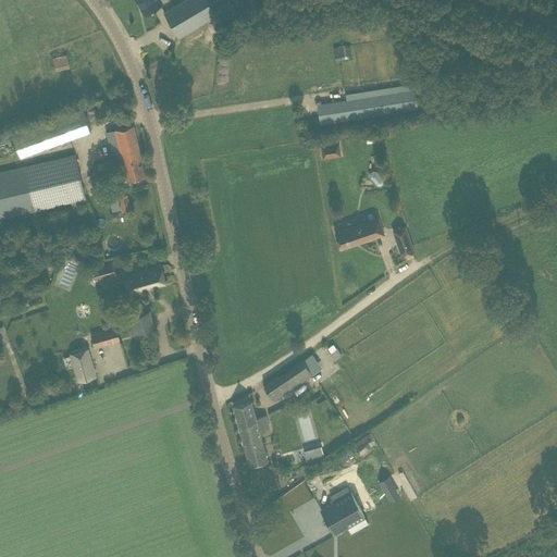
[(161,4),(158,0),(136,0),(145,14),(161,4)]
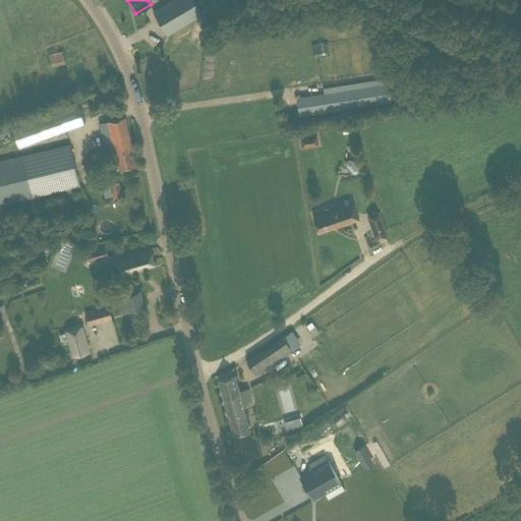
[(201,14),(196,5),(192,0),(173,0),(154,11),(167,35),(201,14)]
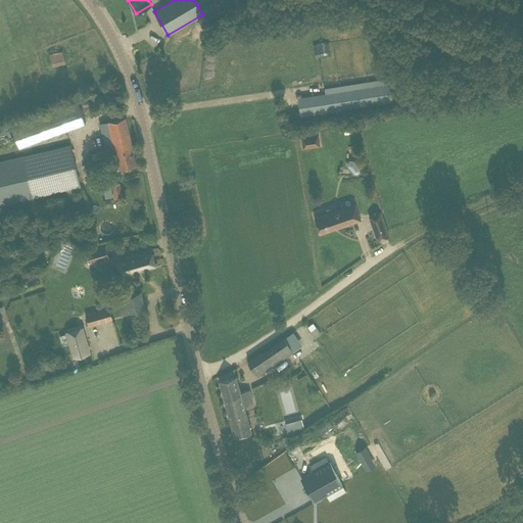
[(325,43),(314,46),(316,57),(328,55),(325,43)]
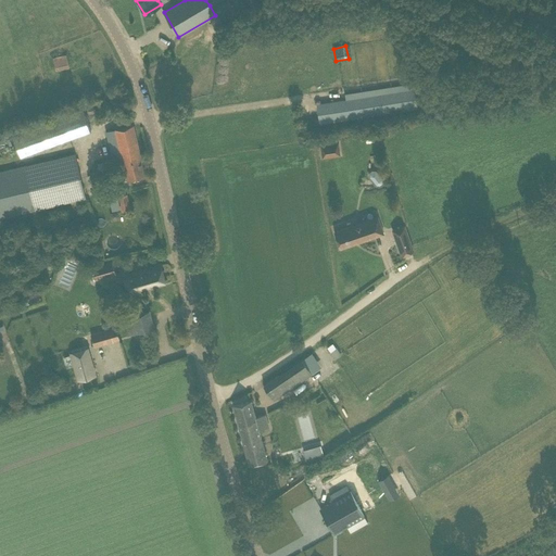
[(66,54),(57,57),(53,57),(55,70),(59,68),(70,66),(66,54)]
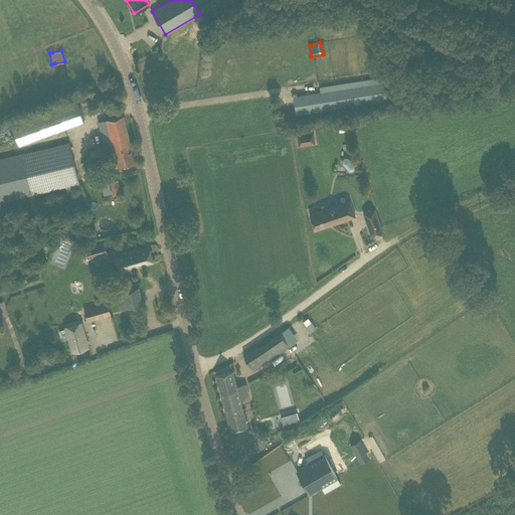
[(320,93),(294,97),(296,114),(386,100),(383,82),(382,77),(319,88),(320,93)]
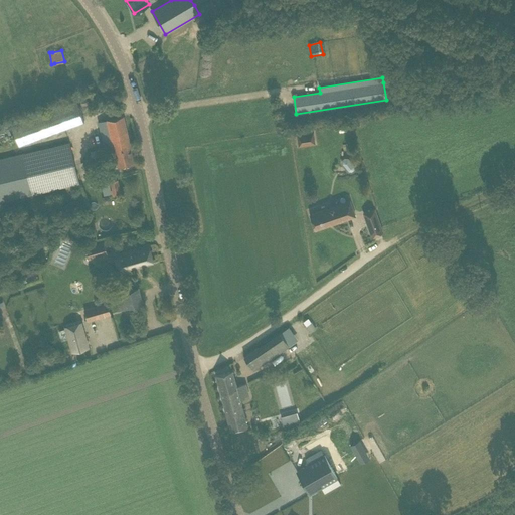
[(86,95),(78,97),(80,103),(88,101),(86,95)]
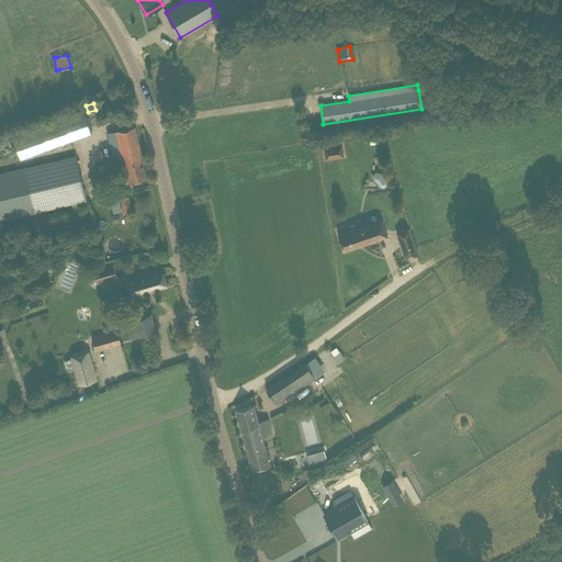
[(135,125),(124,128),(116,130),(116,131),(108,133),(120,184),(147,178),(135,125)]
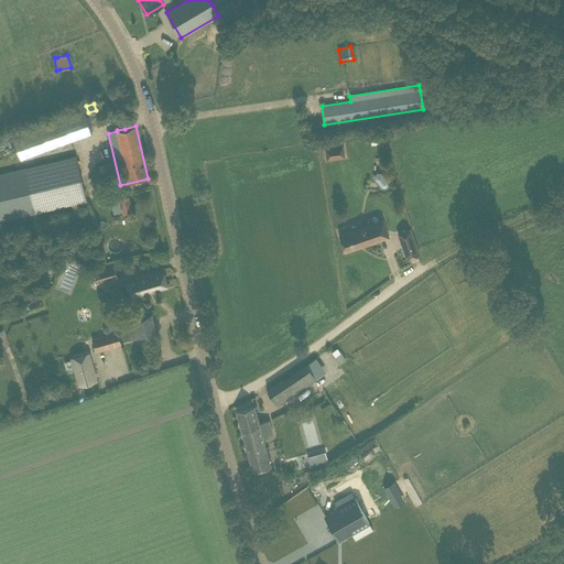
[(0,220),(87,201),(76,155),(0,173),(0,220)]
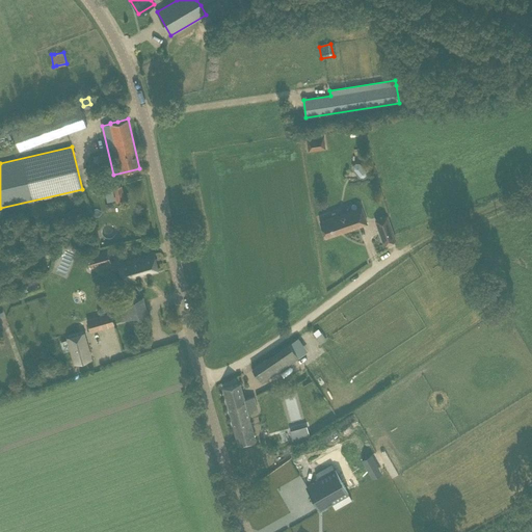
[(352,165),(351,169),(358,179),(363,179),(367,176),(367,171),(358,163),(354,163),(352,165)]
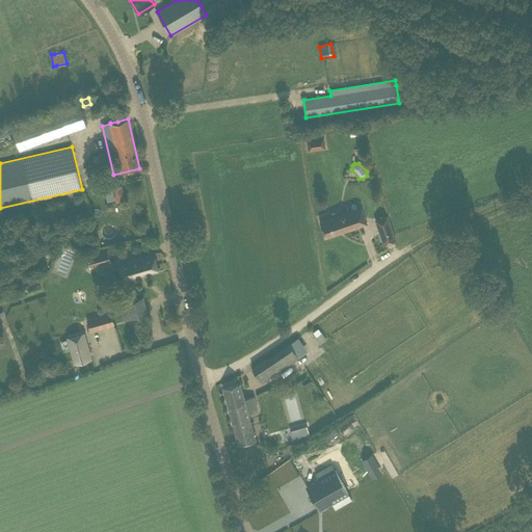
[(122,185),(111,187),(114,202),(125,200),(122,185)]
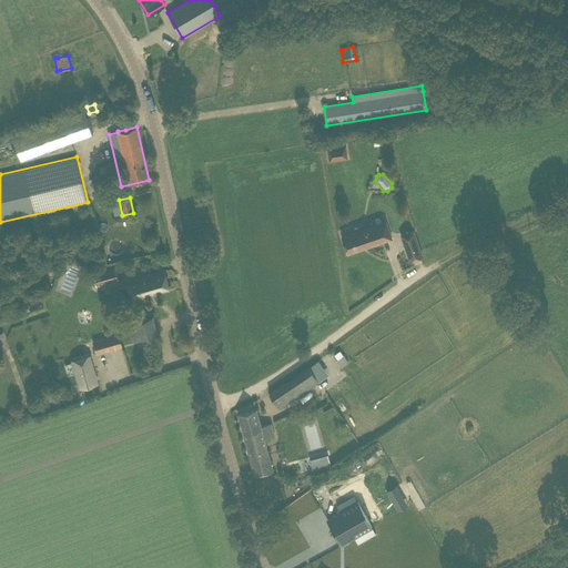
[(386,221),(352,233),(342,236),(347,254),(392,239),(386,221)]
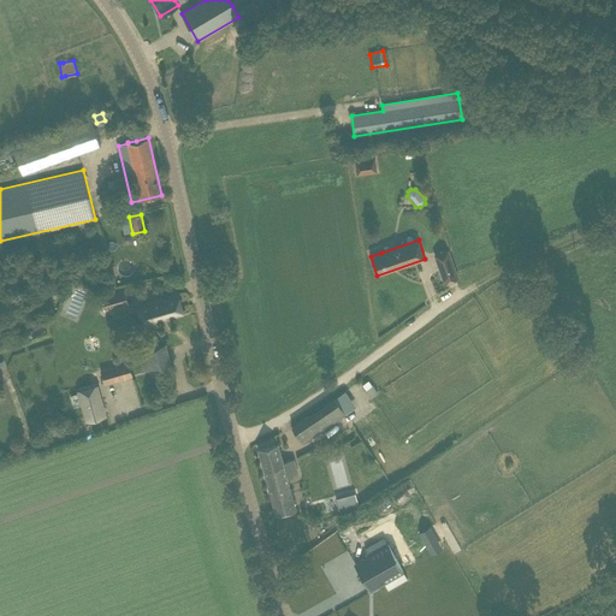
[(458,278),(449,250),(433,255),(444,284),(458,278)]
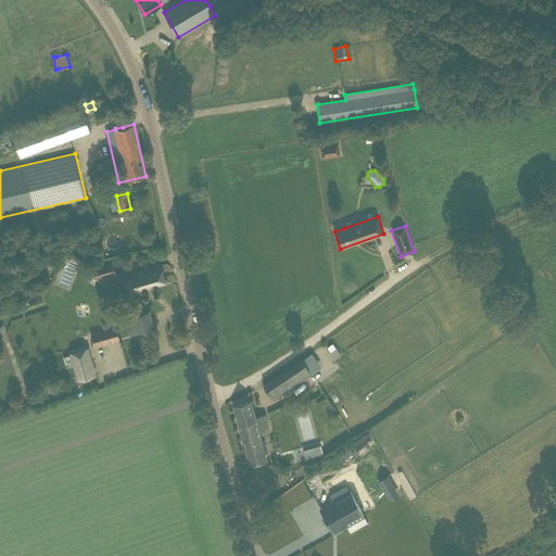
[(116,276),(113,263),(92,268),(96,281),(116,276)]
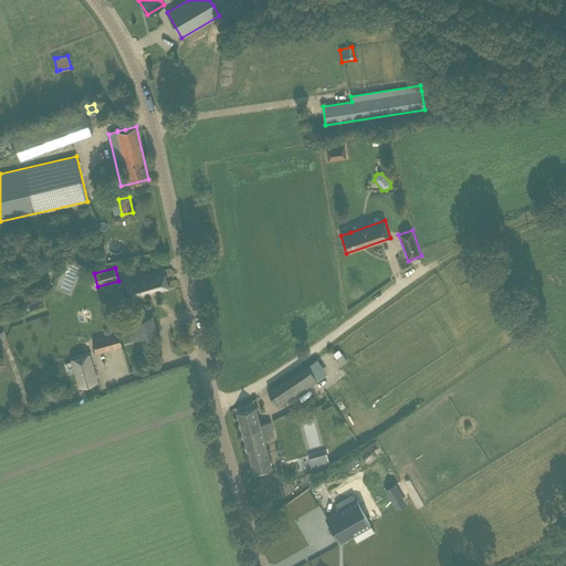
[(164,269),(153,272),(125,280),(130,300),(169,289),(164,269)]
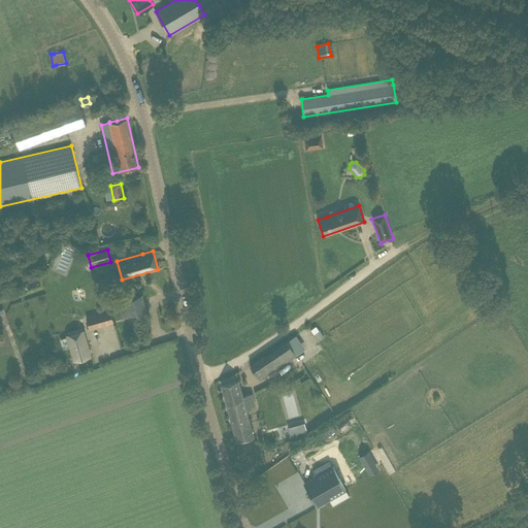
[(141,294),(132,297),(118,301),(123,318),(146,311),(141,294)]
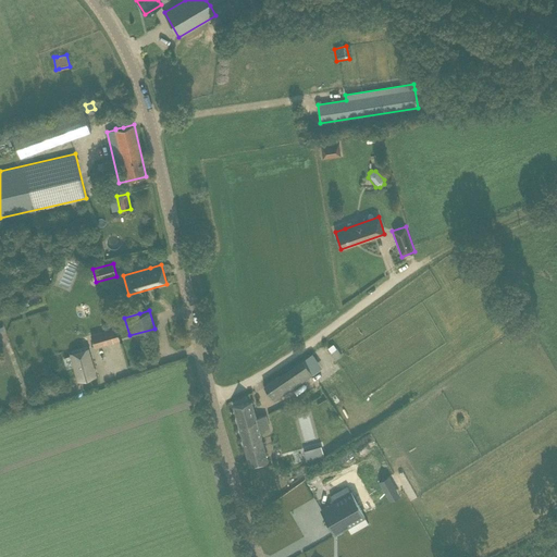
[(115,327),(90,335),(95,347),(120,339),(115,327)]
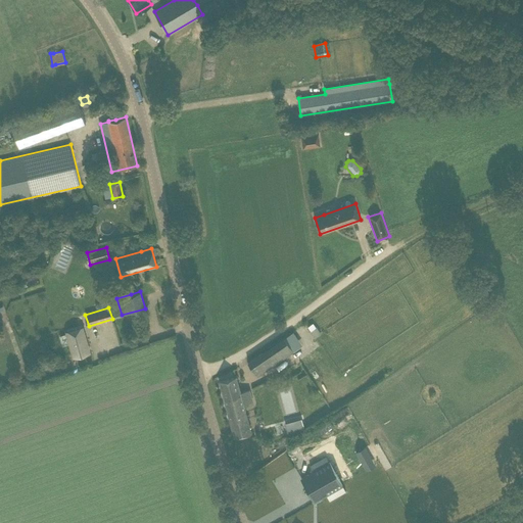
[(83,327),(66,332),(74,357),(90,351),(83,327)]
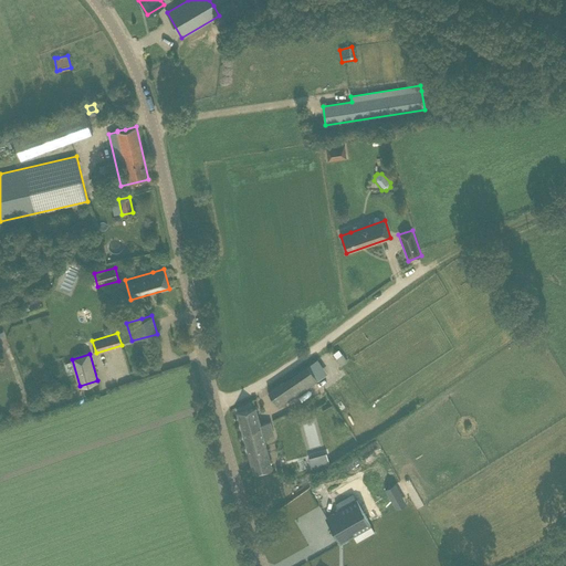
[(279,407),(317,380),(307,365),(269,392),(279,407)]
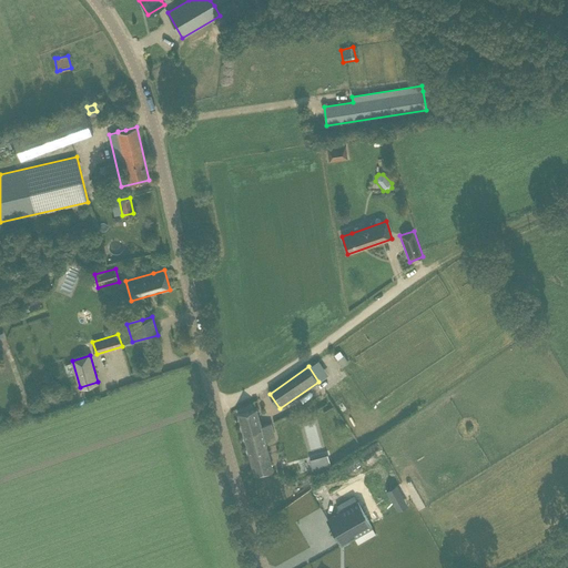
[(256,408),(237,413),(254,473),(254,475),(273,469),(265,440),(263,434),(273,430),(271,423),(261,426),(256,408)]
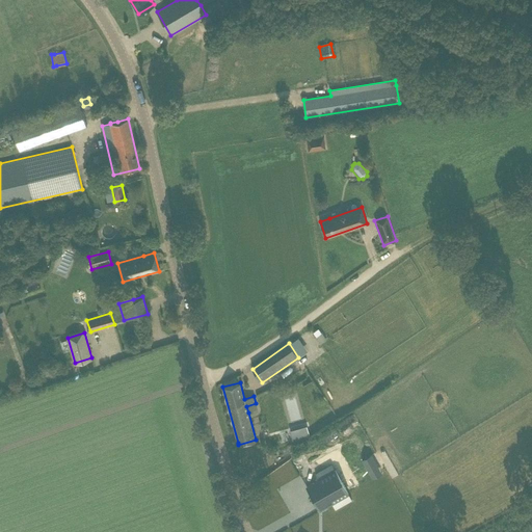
[(307,426),(301,427),(303,437),(310,435),(307,426)]
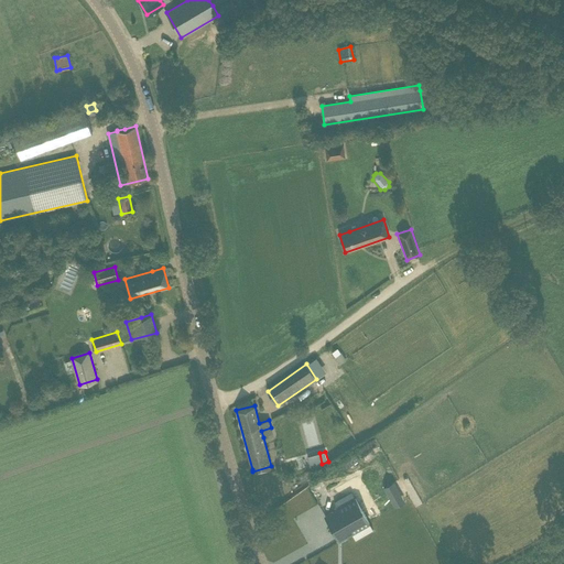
[(355,497),(324,514),(339,541),(370,523),(355,497)]
